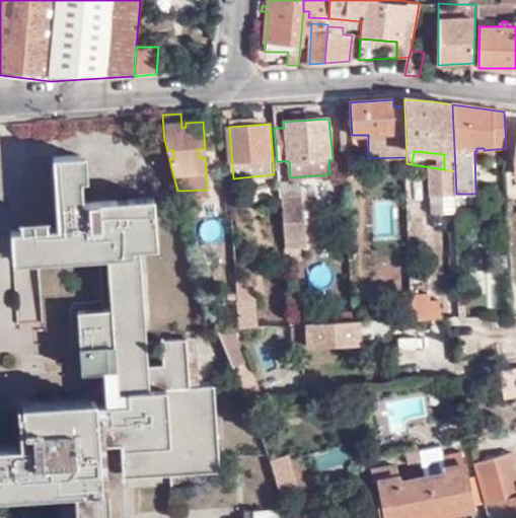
[(111,357),(111,372),(112,394),(122,395),(123,408),(99,408),(98,400),(22,403),(23,445),(0,445),(0,487),(76,484),(76,517),(102,517),(99,443),(134,442),(134,464),(220,461),(219,391),(194,391),(193,346),(167,347),(168,369),(147,370),(142,245),(165,244),(164,204),(92,206),(91,157),(66,158),(68,229),(58,230),(57,221),(31,222),(31,231),(21,231),(22,256),(105,253),(108,313),(84,313),(85,350),(91,350),(91,357),(111,357)]
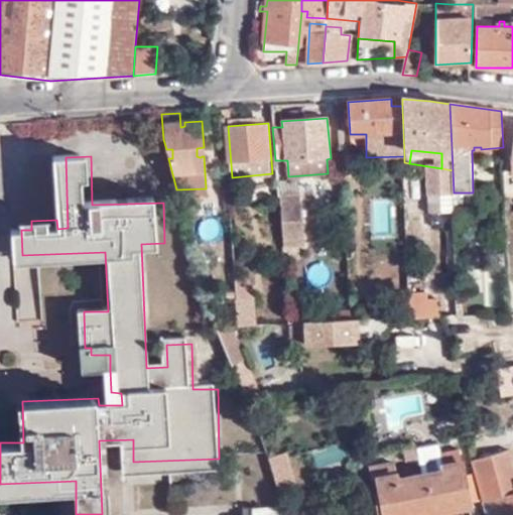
[(229,212),(226,179),(215,180),(218,212),(229,212)]
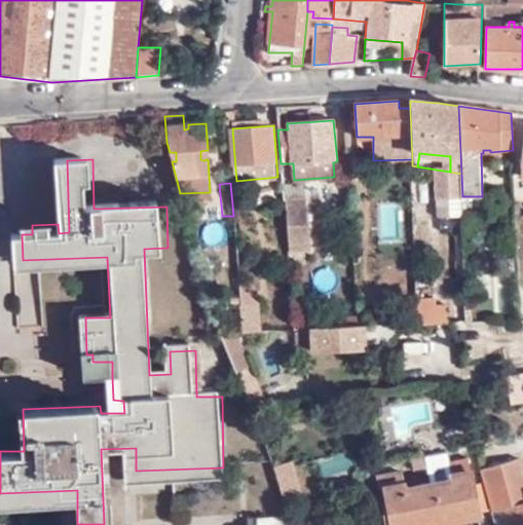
[(210,199),(210,192),(180,193),(182,201),(210,199)]
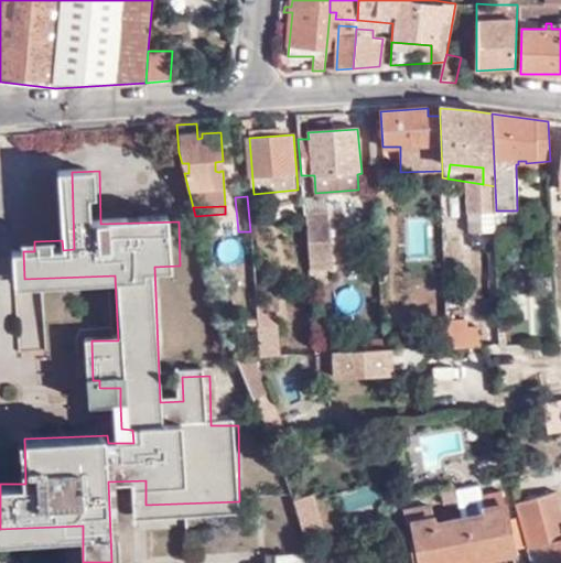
[(494,208),(481,208),(481,224),(494,225),(494,208)]
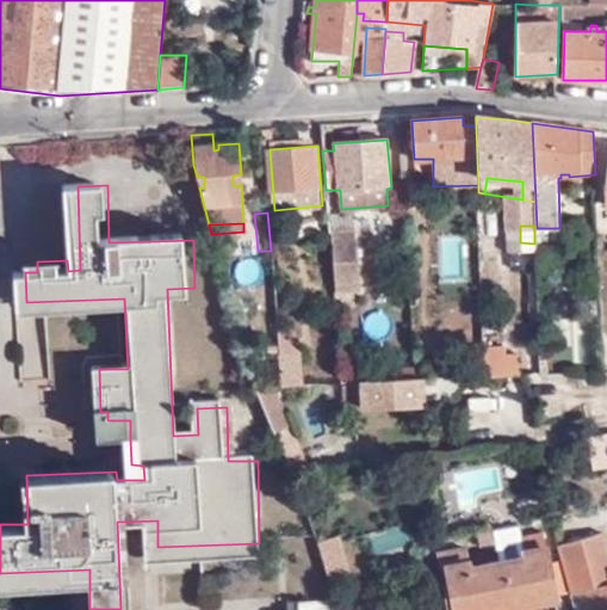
[(332,230),(336,291),(363,289),(358,229),(332,230)]
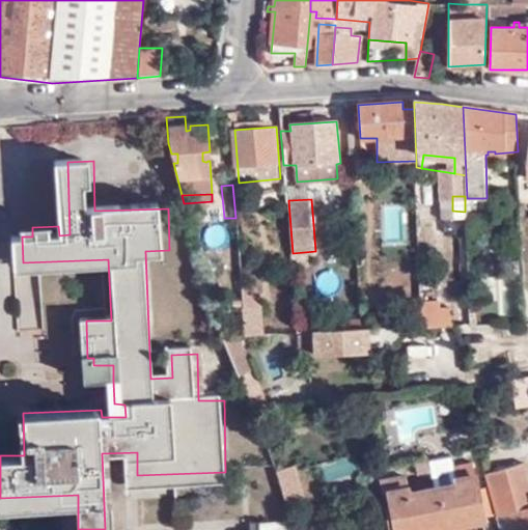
[(409,242),(406,203),(383,205),(386,243),(409,242)]
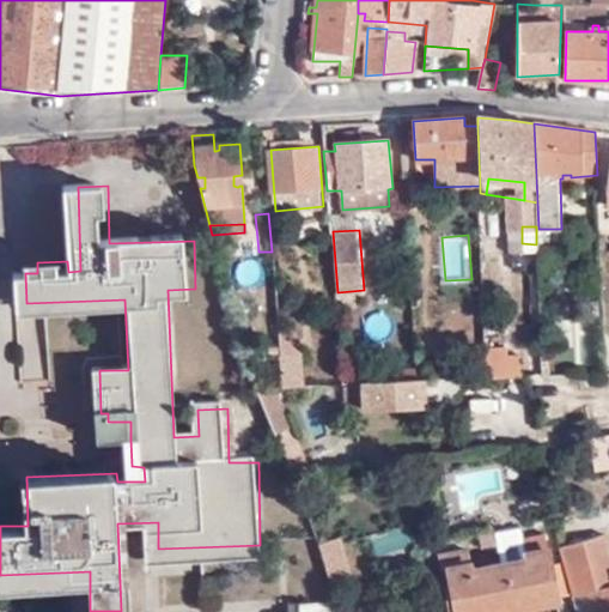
[(284,387),(304,386),(300,353),(281,355),(284,387)]
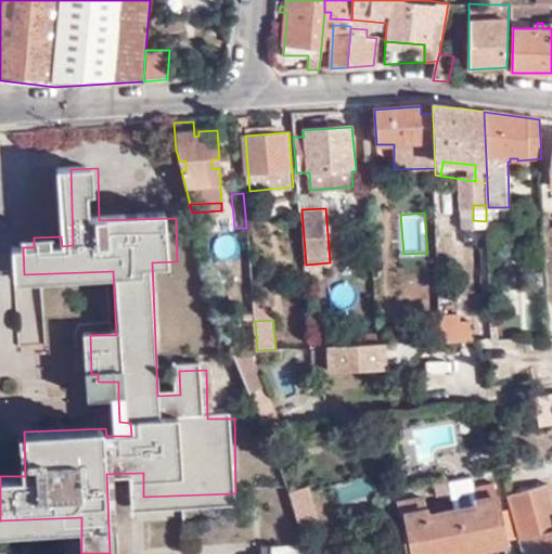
[(459,343),(473,342),(472,323),(459,324),(459,327),(459,343)]
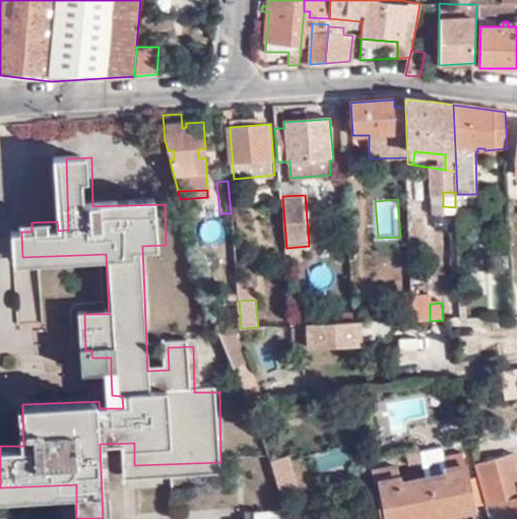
[(430,307),(411,306),(411,322),(430,321),(430,307)]
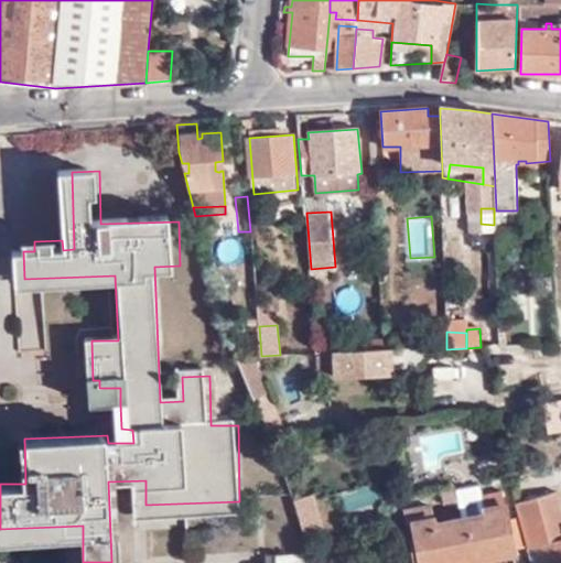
[(338,377),(395,375),(394,350),(389,350),(340,353),(337,353),(337,356),(321,356),(321,369),(337,368),(338,377)]
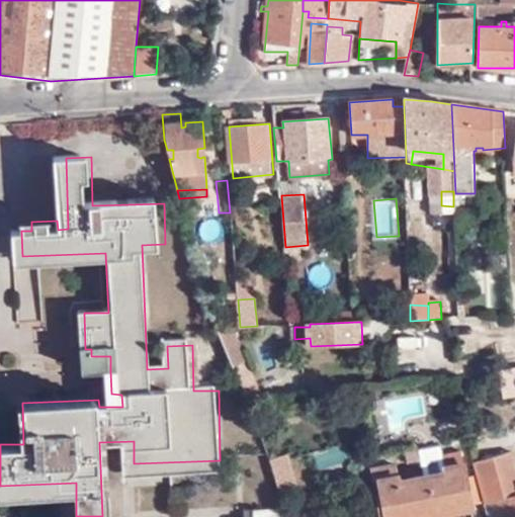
[(362,323),(363,341),(390,340),(390,323),(362,323)]
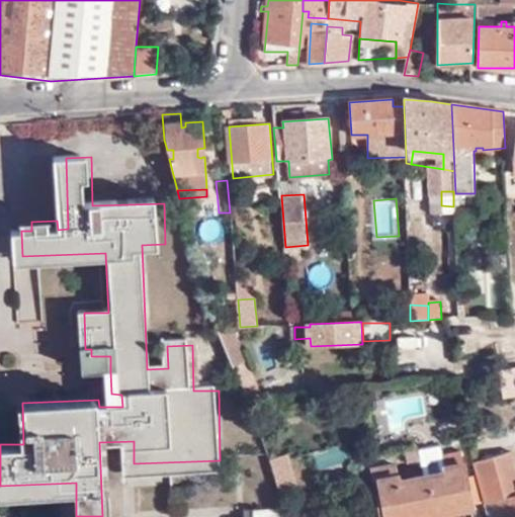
[(86,371),(110,371),(110,356),(91,356),(91,349),(85,349),(86,371)]
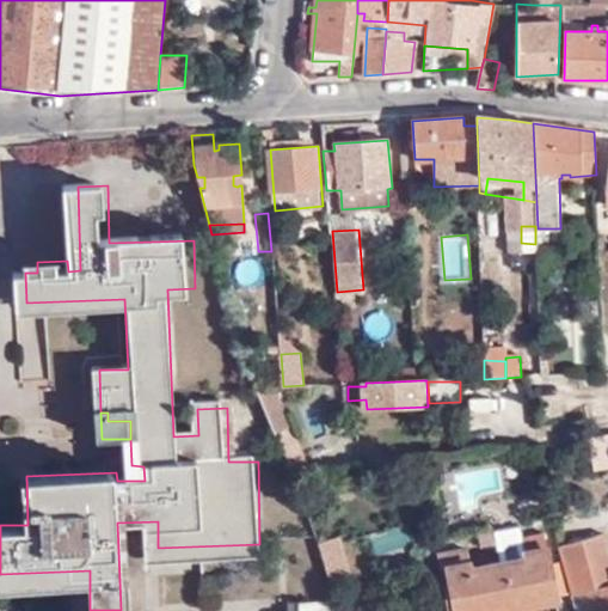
[(504,531),(478,536),(480,553),(508,548),(504,531)]
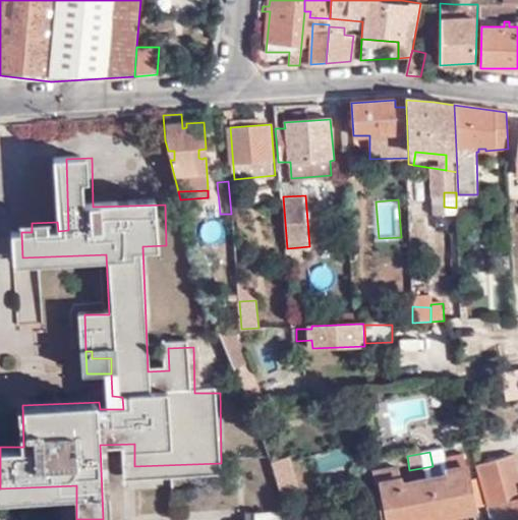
[(517,459),(516,454),(478,464),(488,505),(501,502),(505,519),(517,519),(517,459)]
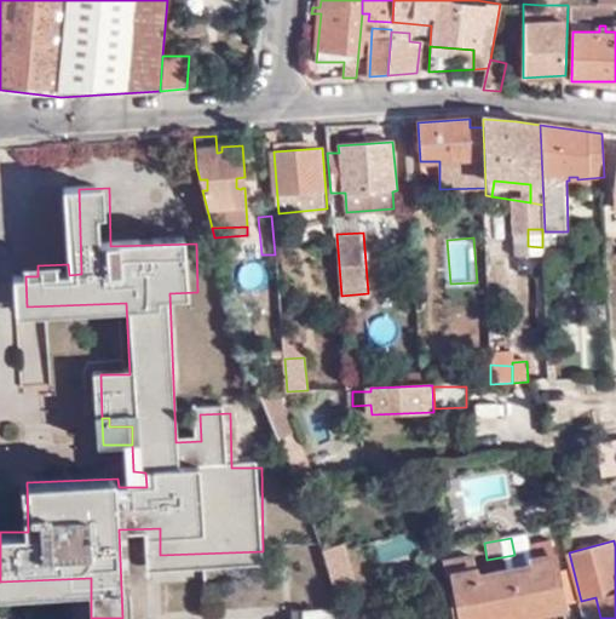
[(504,618),(565,608),(557,573),(552,544),(529,549),(533,571),(478,582),(471,546),(447,550),(455,595),(452,596),(454,618),(504,618)]
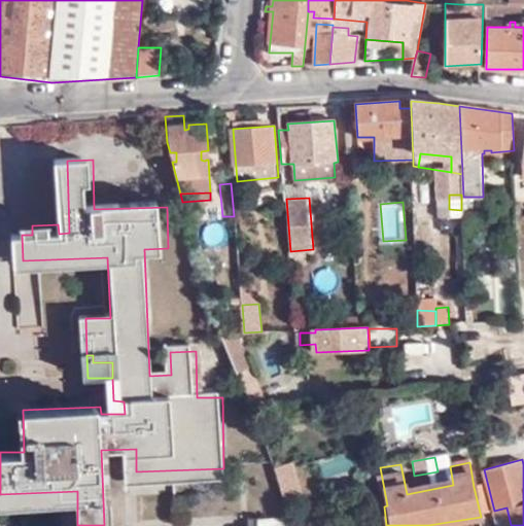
[(284,470),(274,474),(288,512),(298,510),(284,470)]
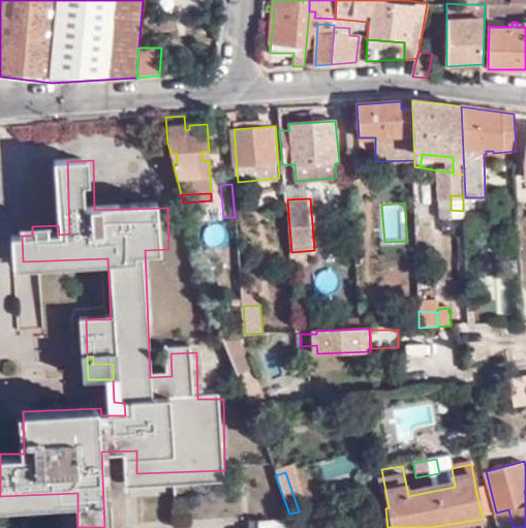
[(483,519),(496,516),(488,486),(475,489),(483,519)]
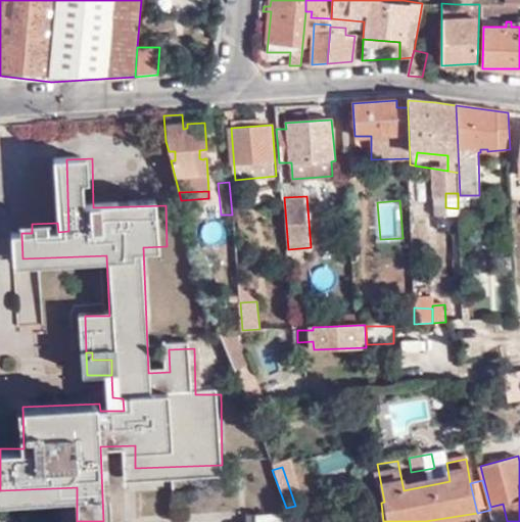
[(507,521),(503,504),(490,507),(494,521),(507,521)]
